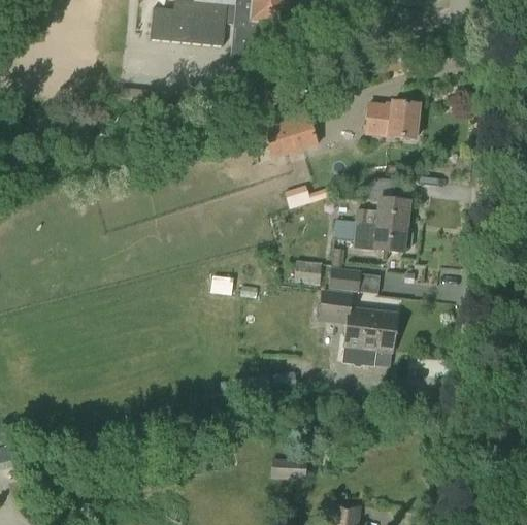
[(237,0),(236,5),(184,0),(173,0),(172,9),(152,7),(150,38),(223,46),(225,23),(235,24),(231,58),(260,60),(264,20),(284,22),(286,0),(237,0)]
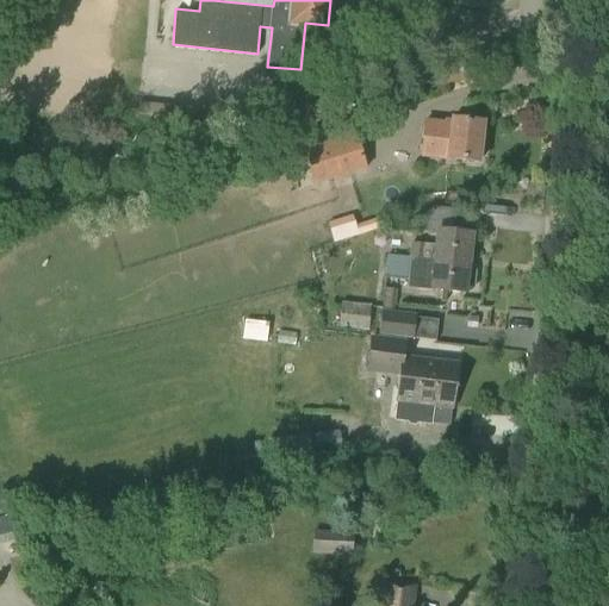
[(478,160),(483,122),(453,118),(452,122),(428,119),(424,154),(478,160)]
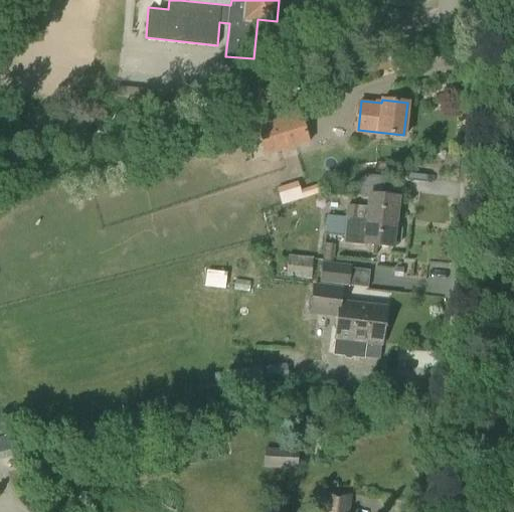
[(266,155),(311,141),(301,111),(257,125),(266,155)]
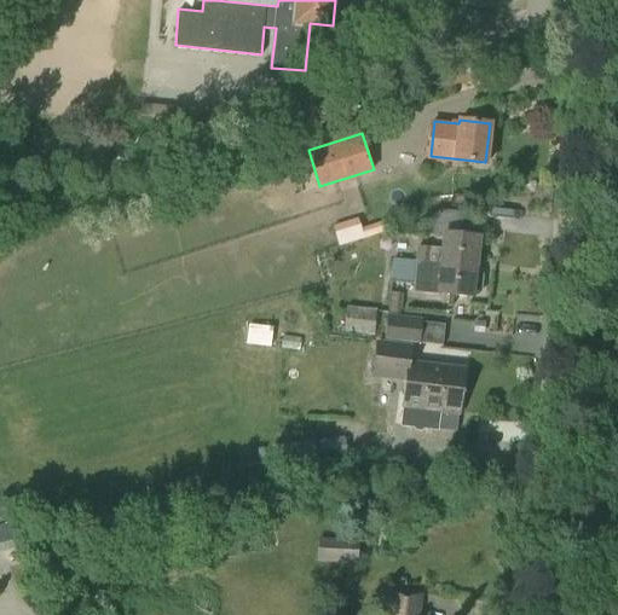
[(431,264),(479,268),(483,235),(443,230),(440,247),(419,244),(416,260),(419,260),(417,266),(431,264)]
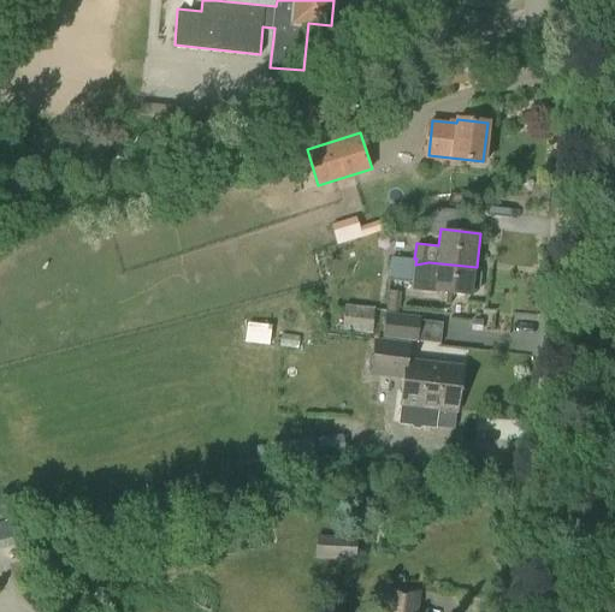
[(400,238),(374,241),(374,233),(347,237),(349,254),(401,248),(400,238)]
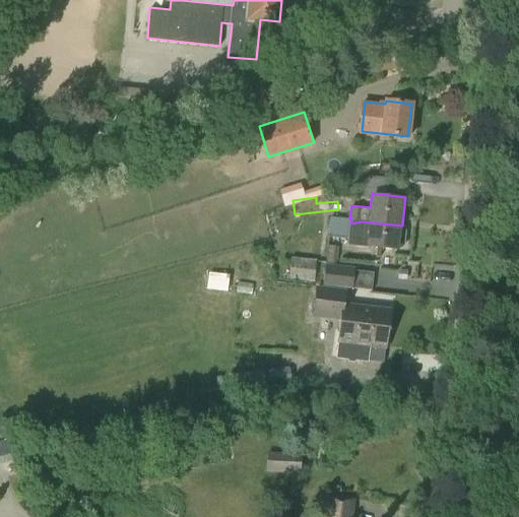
[(330,228),(329,235),(347,237),(348,223),(349,217),(331,215),(330,228)]
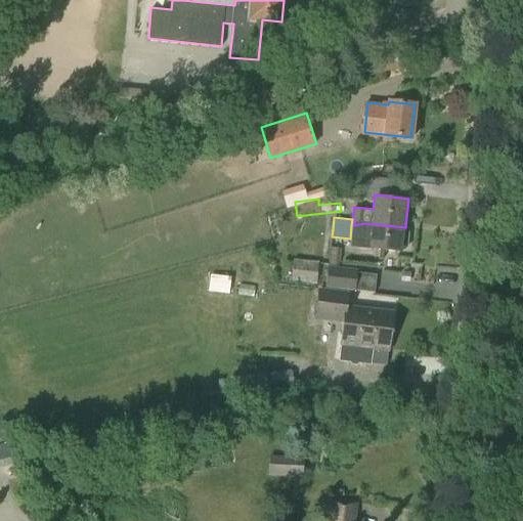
[(404,250),(407,247),(408,232),(406,228),(405,228),(405,227),(364,223),(353,225),(351,245),(403,251),(403,250),(404,250)]
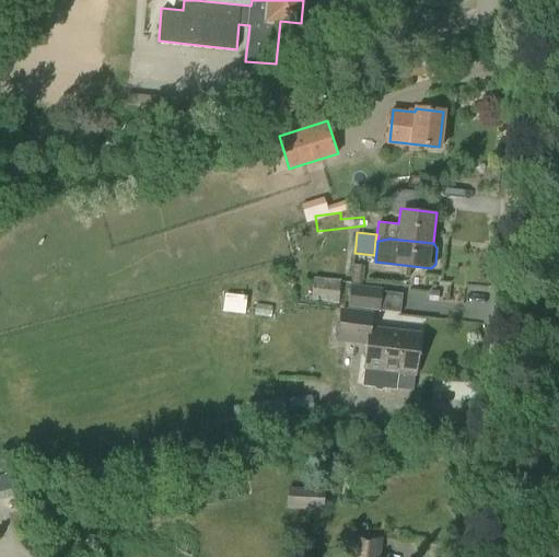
[(312,300),(340,302),(341,278),(314,276),(312,300)]
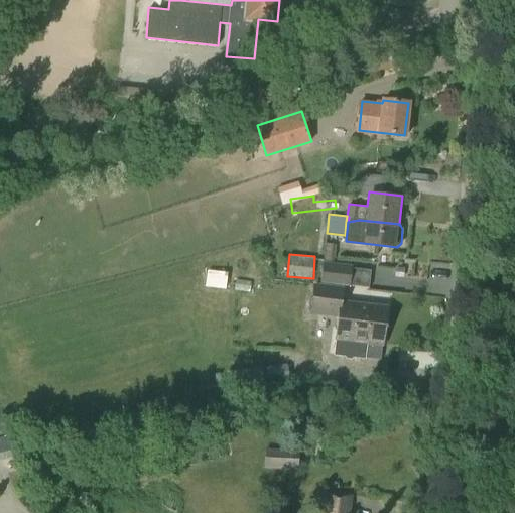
[(353,264),(323,262),(323,263),(320,282),(351,285),(352,268),(352,267),(353,264)]
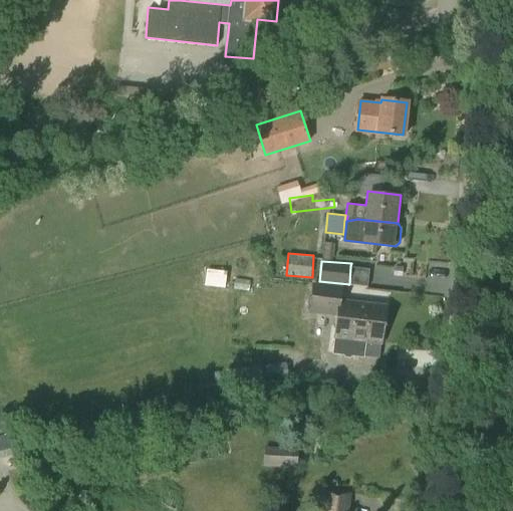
[(402,275),(403,266),(395,265),(394,275),(402,275)]
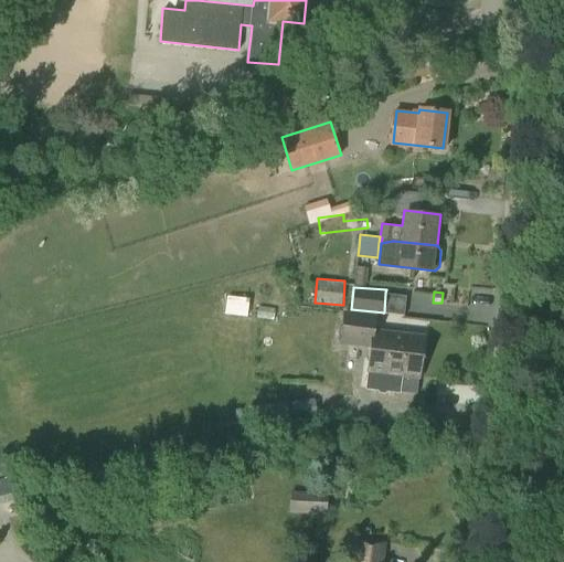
[(246,316),(248,297),(226,294),(224,314),(246,316)]
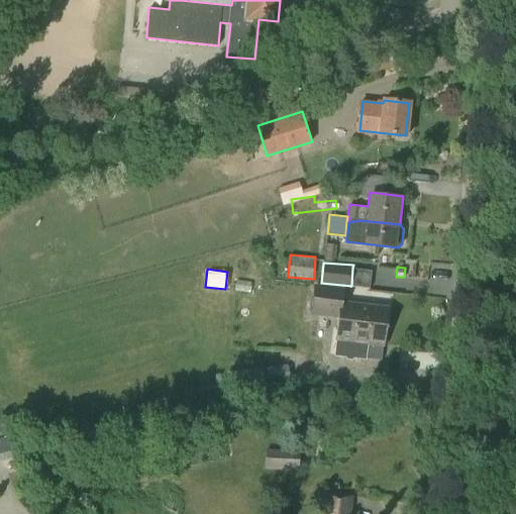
[(383,342),(388,307),(343,301),(344,289),(314,285),(311,314),(339,318),(334,352),(365,356),(367,340),(383,342)]
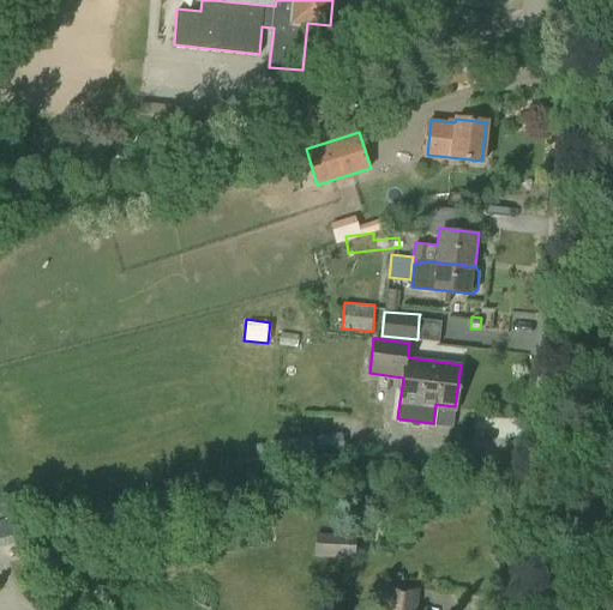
[(355,482),(356,467),(341,467),(341,482),(355,482)]
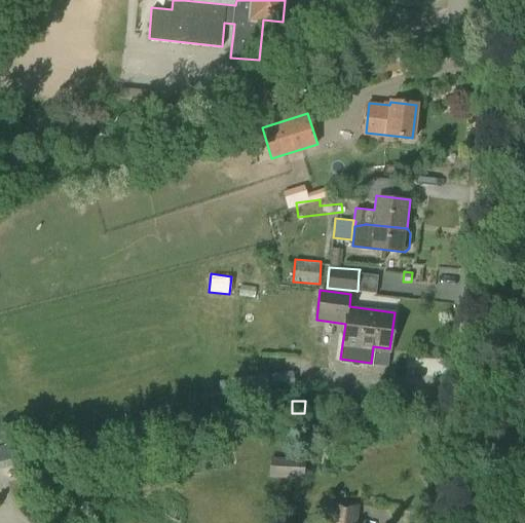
[(0,468),(15,463),(9,442),(0,444),(0,468)]
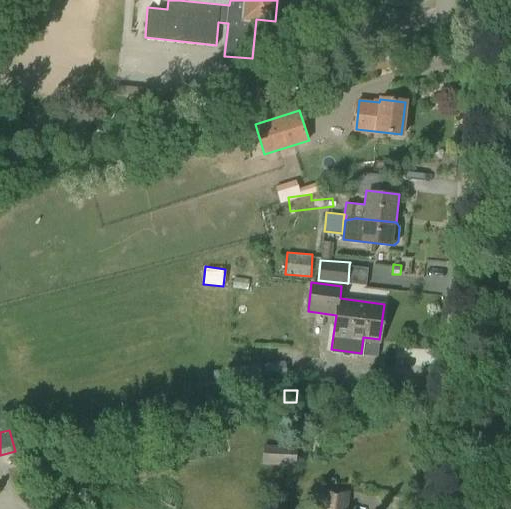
[(296,465),(297,446),(263,445),(262,464),(296,465)]
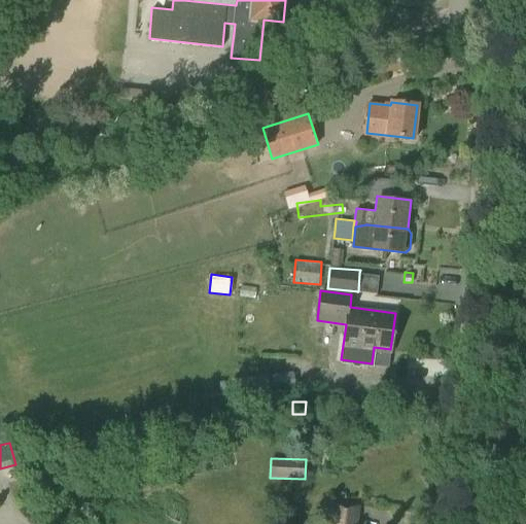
[(356,523),(359,505),(331,502),(328,523),(356,523)]
